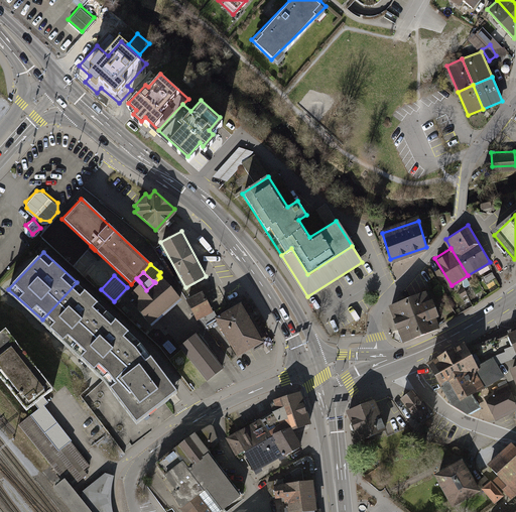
[(140,282),(126,295),(151,324),(179,299),(160,277),(155,282),(146,290),(140,282)]
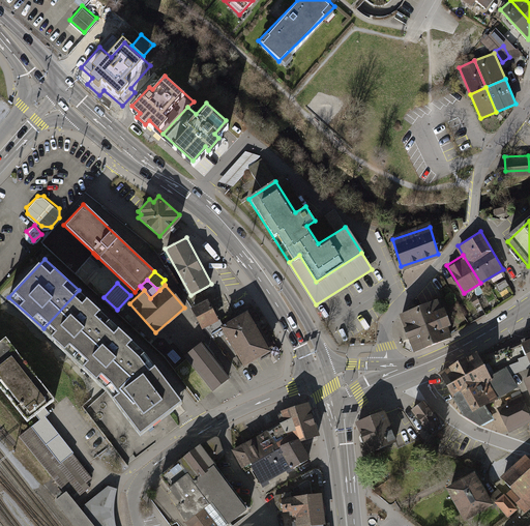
[(43,328),(75,358),(112,320),(79,290),(43,328)]
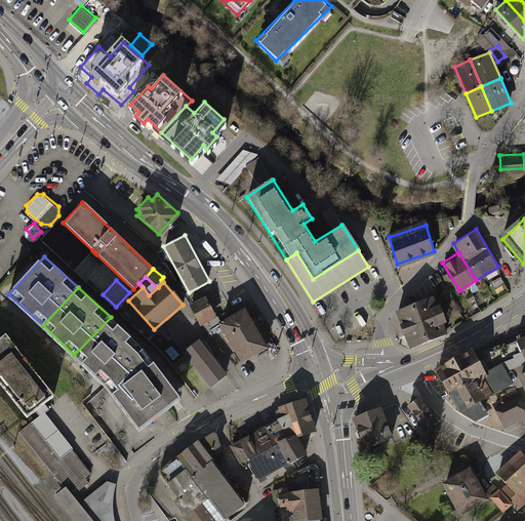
[(189,298),(200,322),(216,315),(205,291),(189,298)]
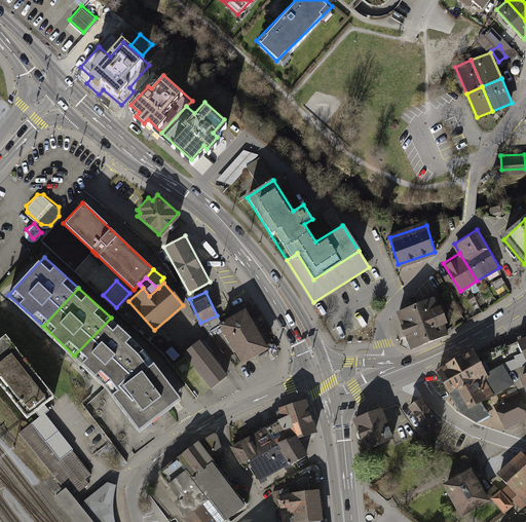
[(449,328),(436,295),(400,310),(413,343),(449,328)]
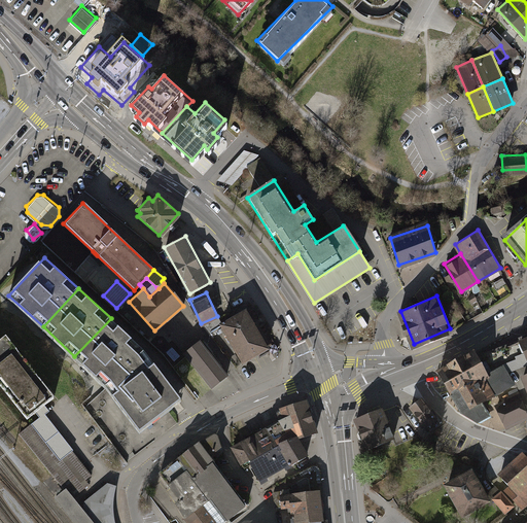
[(246,309),(221,324),(242,359),(267,345),(246,309)]
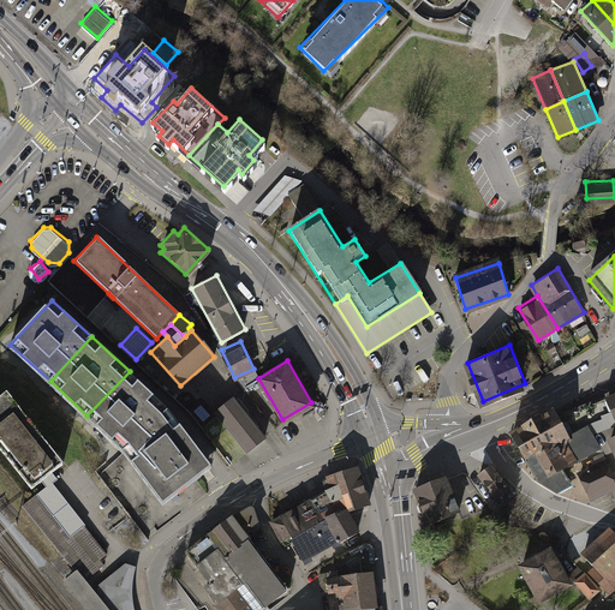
[(168,410),(130,371),(87,416),(126,453),(168,410)]
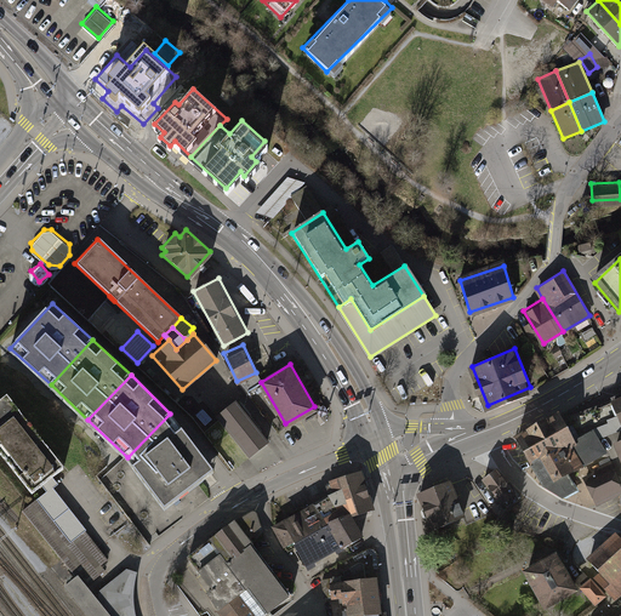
[(0,398),(0,449),(32,490),(43,482),(52,473),(64,465),(7,393),(0,398)]
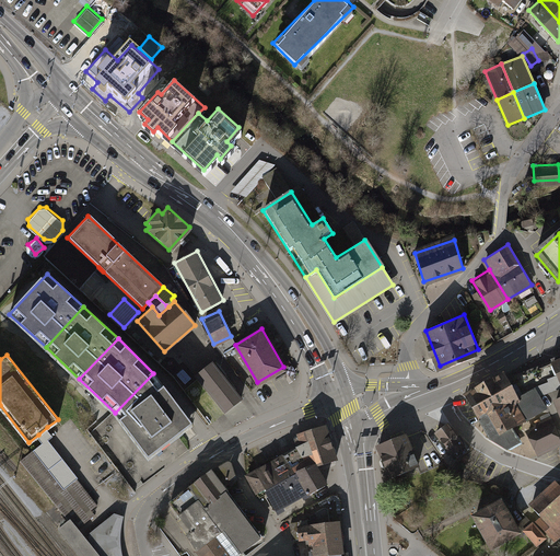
[(514,375),(524,394),(522,394),(520,395),(516,397),(527,416),(547,405),(540,392),(559,384),(559,380),(551,360),(525,370),(514,375)]
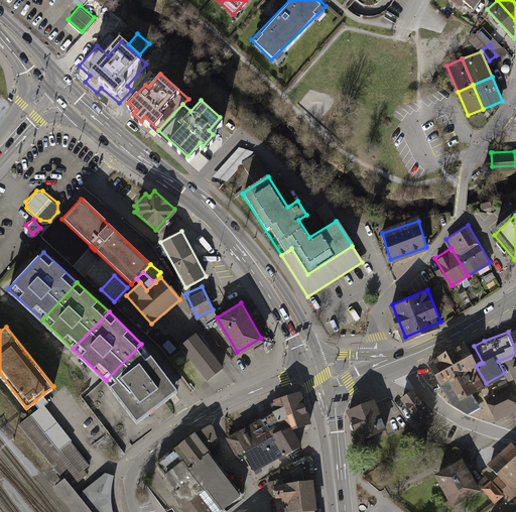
[(181,345),(196,362),(210,350),(196,333),(181,345)]
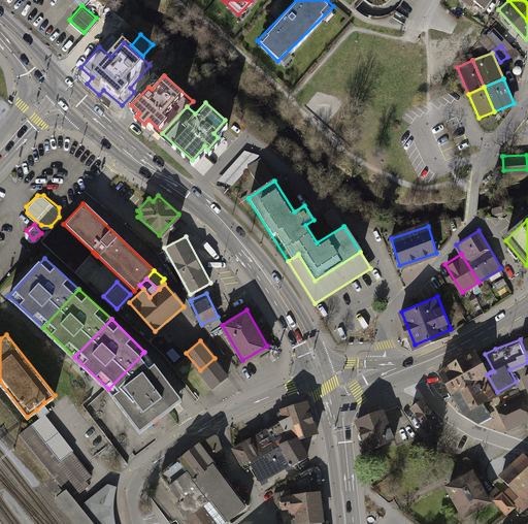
[(490,372),(477,350),(440,369),(454,393),(487,374),(490,372)]
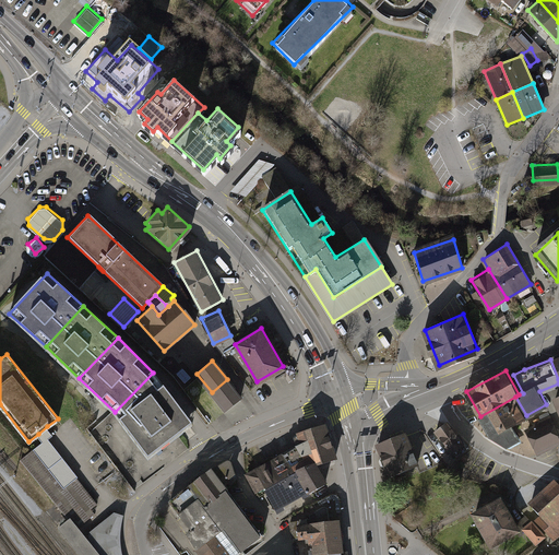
[(150,458),(179,435),(186,430),(194,424),(157,378),(153,373),(115,412),(116,415),(150,458)]
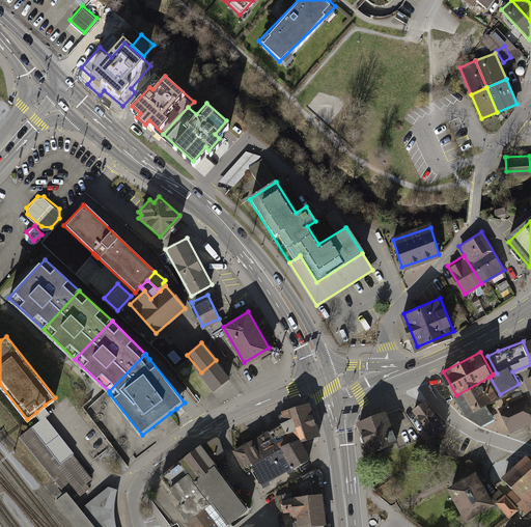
[(216,360),(201,372),(214,387),(228,375),(216,360)]
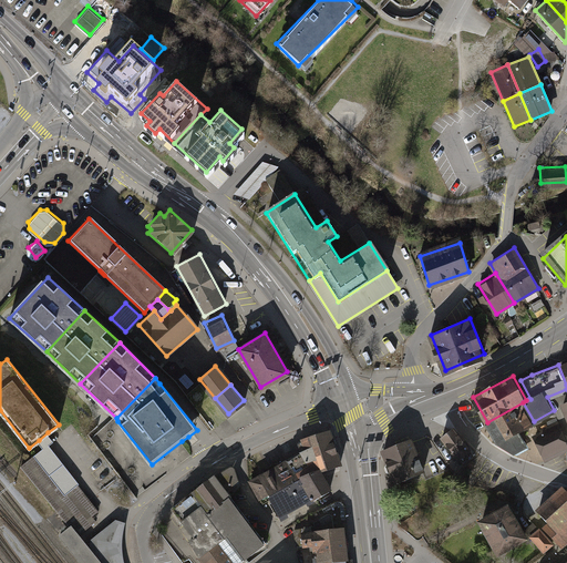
[(534,421),(523,402),(487,422),(498,441),(516,451),(527,444),(521,429),(534,421)]
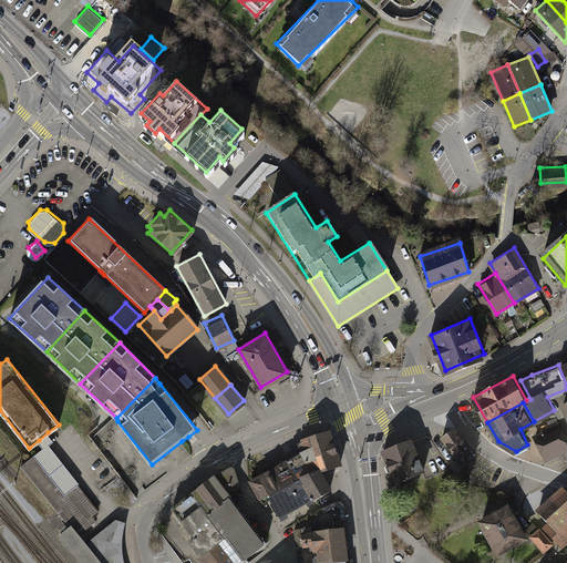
[(566,449),(566,443),(557,422),(532,433),(545,460),(566,449)]
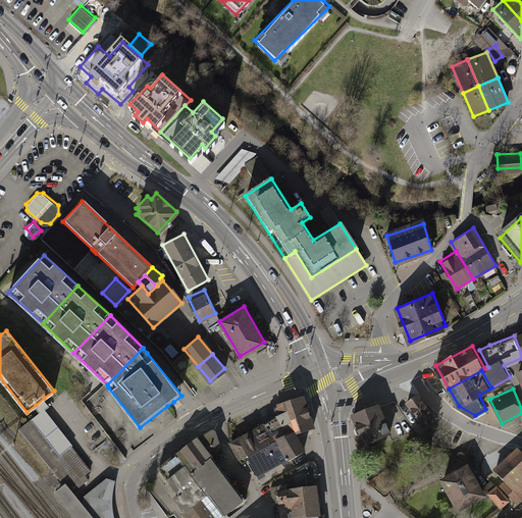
[(405,401),(413,413),(426,404),(418,392),(405,401)]
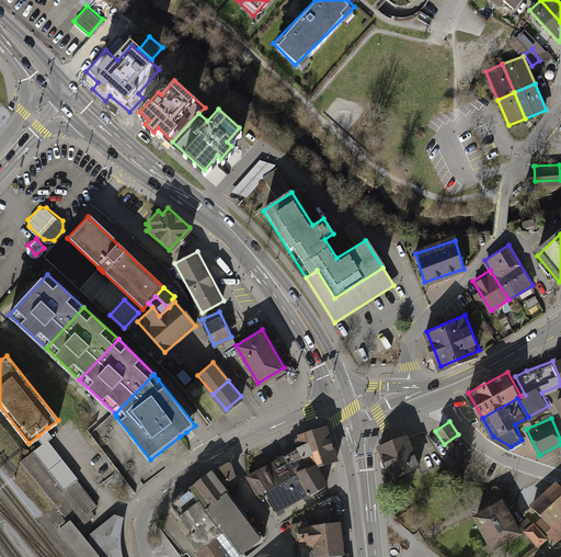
[(306,442),(308,448),(313,464),(315,469),(338,462),(331,441),(325,425),(304,432),(306,442)]
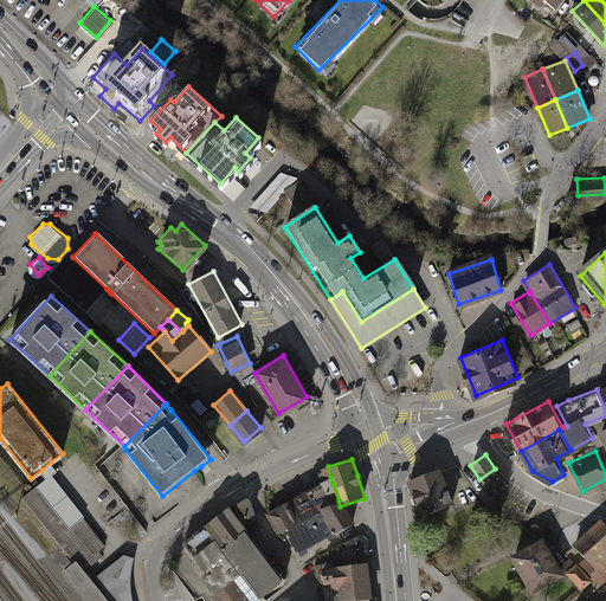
[(45,476),(23,495),(72,556),(82,569),(103,553),(100,547),(105,542),(50,472),(56,467),(51,461),(42,470),(45,476)]
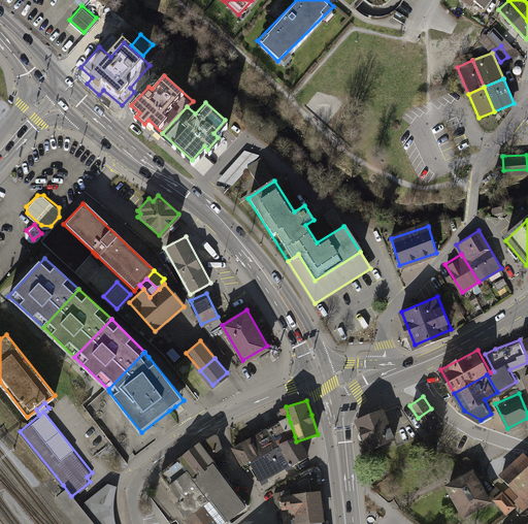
[(394,437),(383,408),(356,419),(367,448),(394,437)]
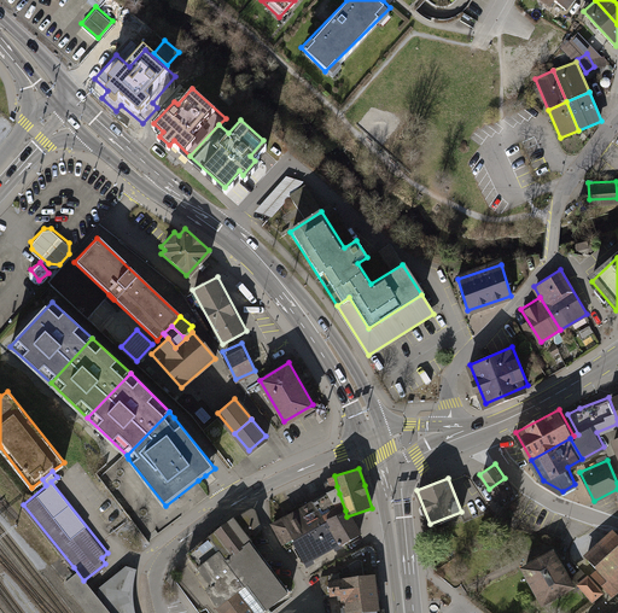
[(505,478),(489,489),(500,505),(516,495),(505,478)]
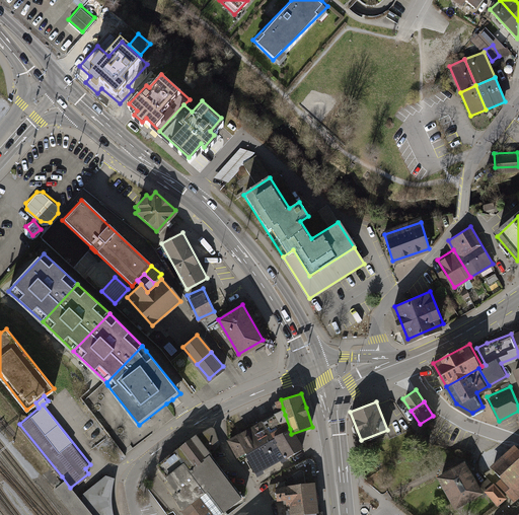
[(114,438),(88,405),(78,413),(82,418),(79,420),(95,442),(105,435),(109,441),(114,438)]
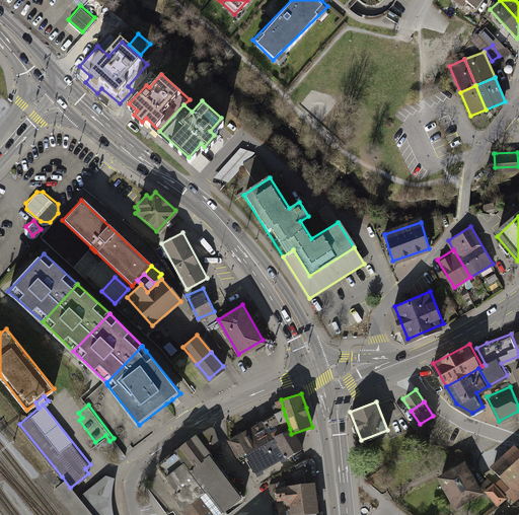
[(283,409),(262,421),(272,437),(290,429),(285,415),(283,409)]
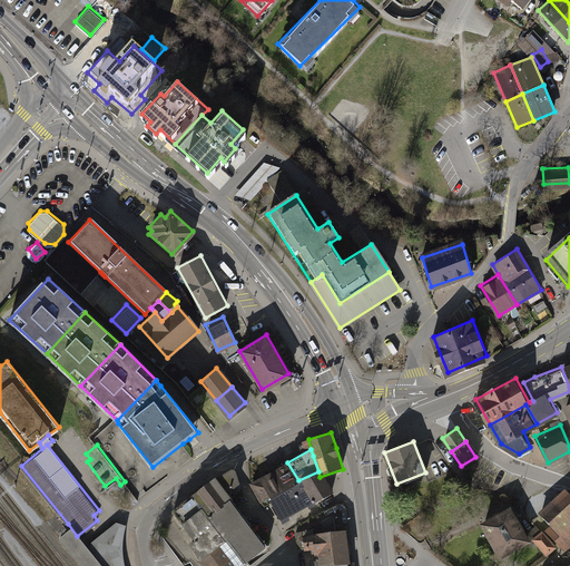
[(283,493),(267,501),(279,523),(312,504),(298,480),(287,462),(271,471),(283,493)]
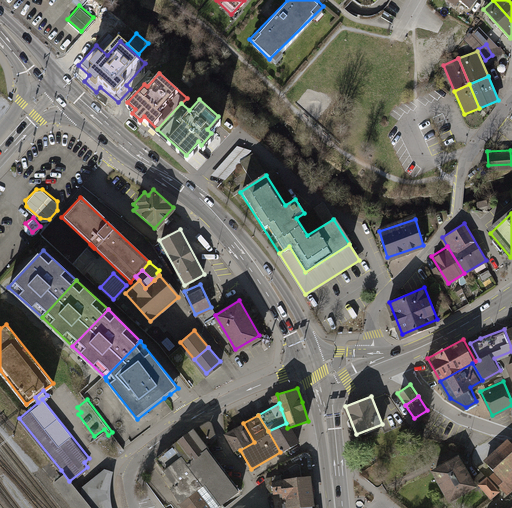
[(183,507),(215,507),(238,490),(202,442),(214,433),(210,420),(190,428),(154,456),(164,468),(161,470),(173,486),(168,489),(183,507)]
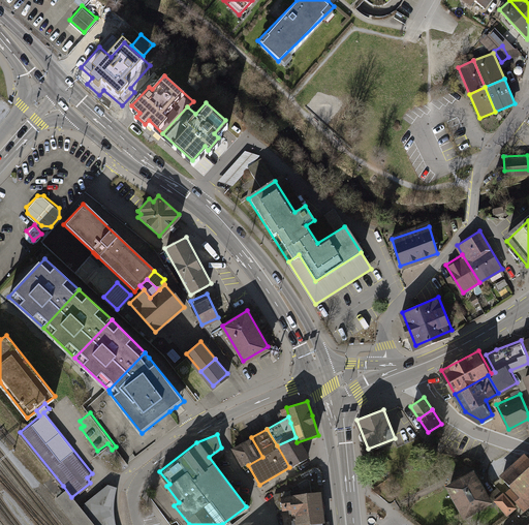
[(262,457),(251,437),(232,448),(243,467),(248,465),(262,457)]
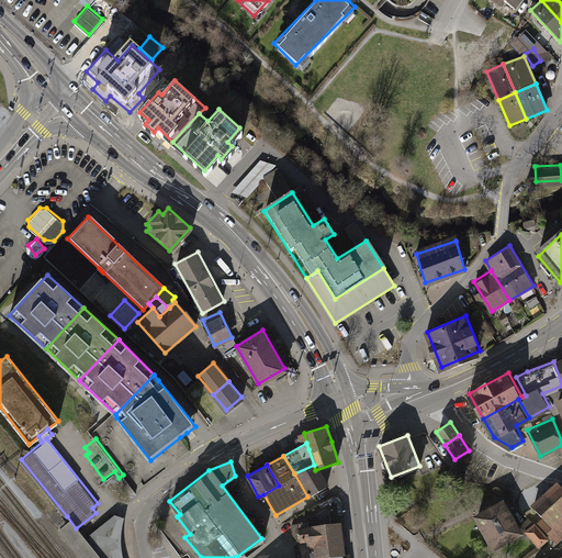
[(314,465),(294,473),(307,497),(327,484),(315,470),(314,465)]
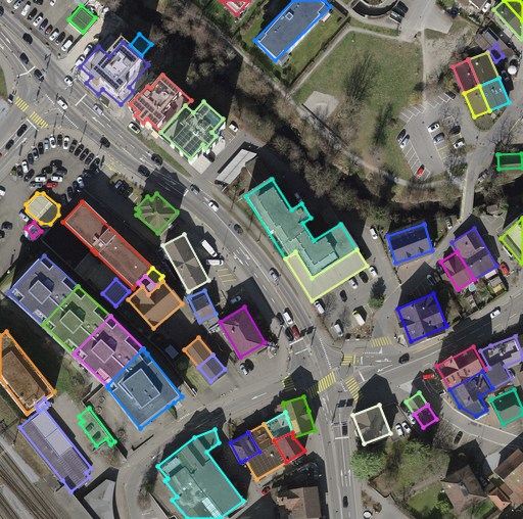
[(522,498),(522,451),(521,449),(488,476),(515,506),(522,498)]
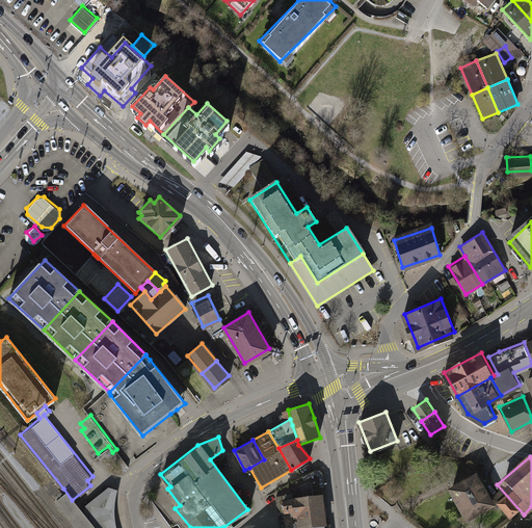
[(493,501),(476,472),(445,490),(461,519),(493,501)]
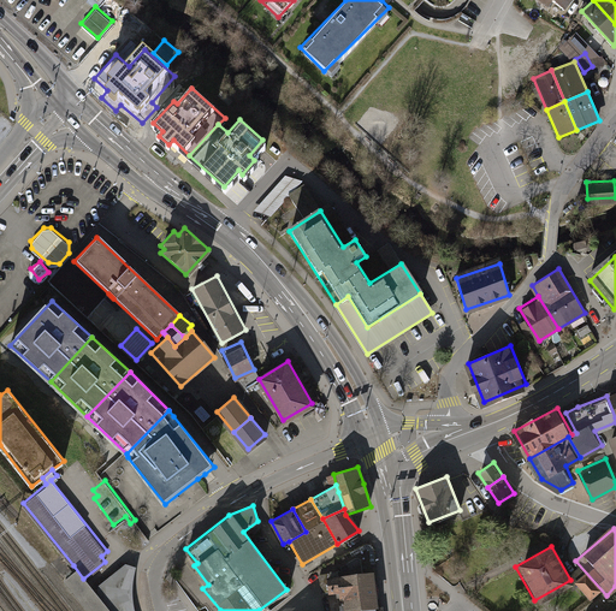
[(380,610),(381,605),(375,605),(373,574),(362,575),(360,558),(355,556),(341,563),(341,569),(319,571),(321,591),(327,589),(327,593),(338,592),(339,610),(380,610)]
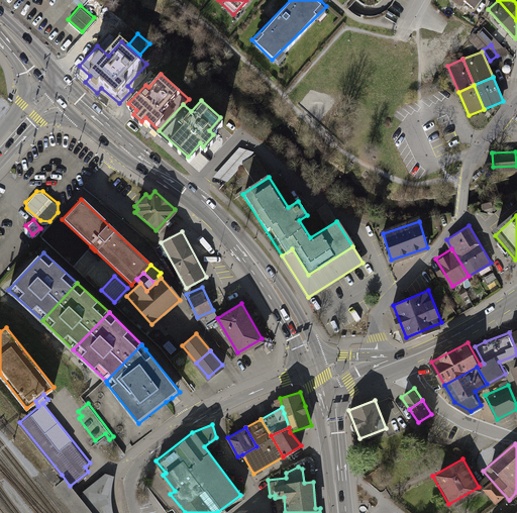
[(106,470),(82,489),(81,499),(92,512),(113,512),(110,502),(110,485),(114,473),(106,470)]
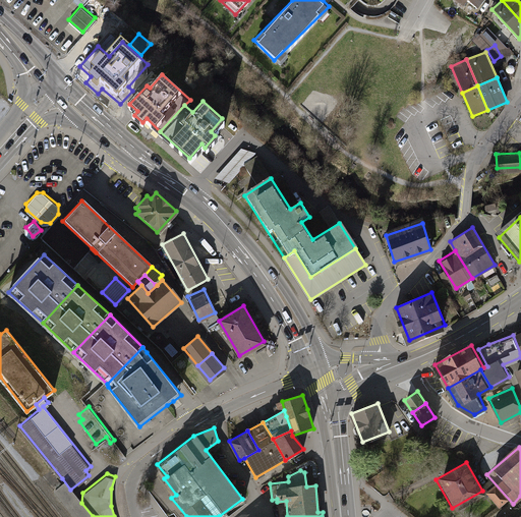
[(93,516),(70,490),(62,478),(53,487),(76,516),(93,516)]
